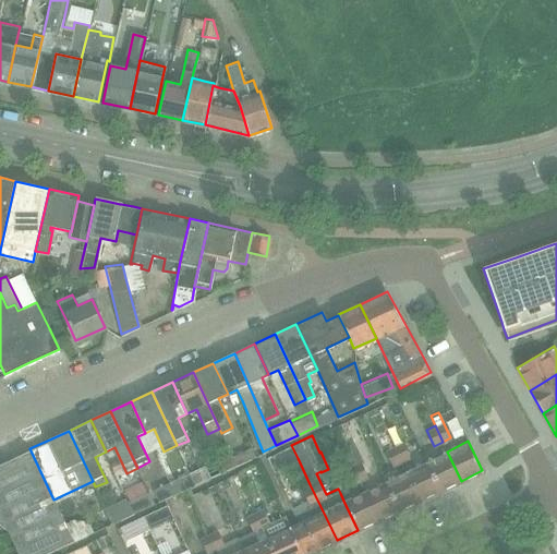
[(401,461),(410,458),(403,443),(395,447),(401,461)]
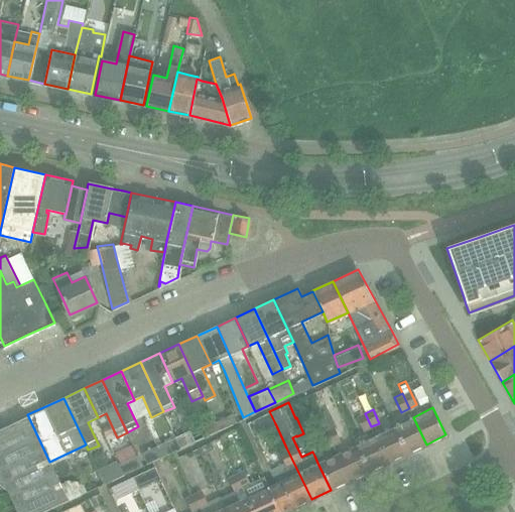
[(232,411),(214,420),(218,428),(236,420),(232,411)]
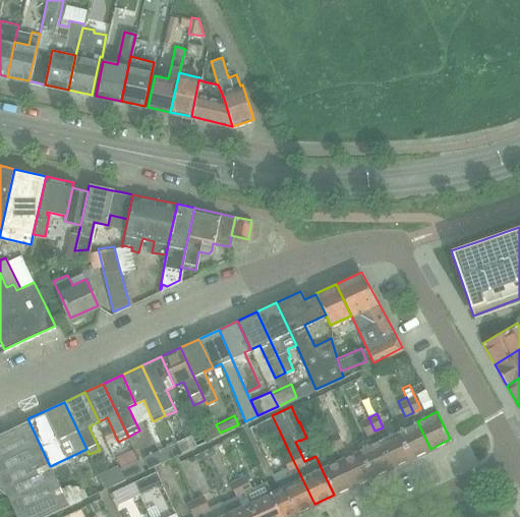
[(278,427),(272,415),(253,424),(258,437),(278,427)]
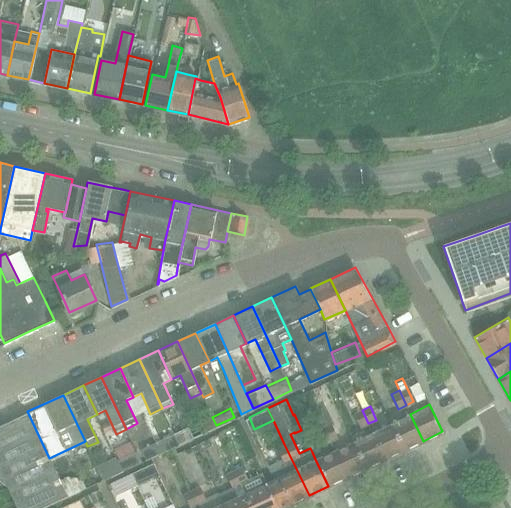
[(368,423),(362,410),(354,413),(360,427),(368,423)]
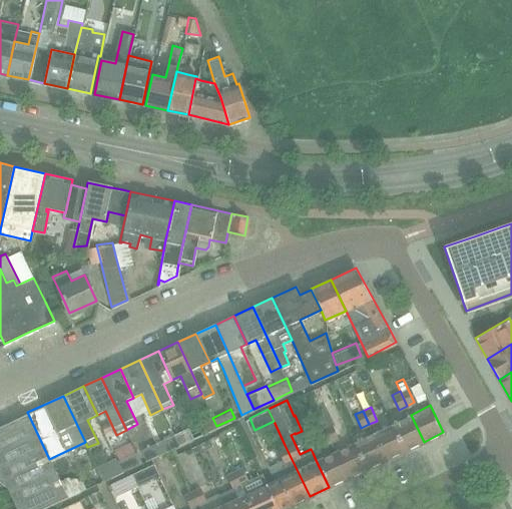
[(39,508),(66,496),(49,459),(27,412),(0,425),(0,480),(7,487),(17,508),(39,508)]
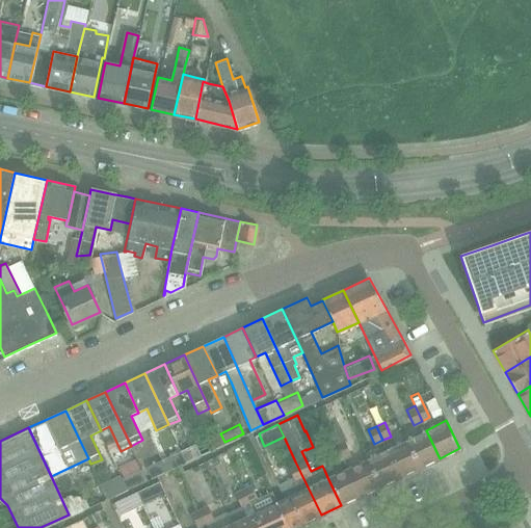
[(440,458),(426,430),(406,440),(420,468),(440,458)]
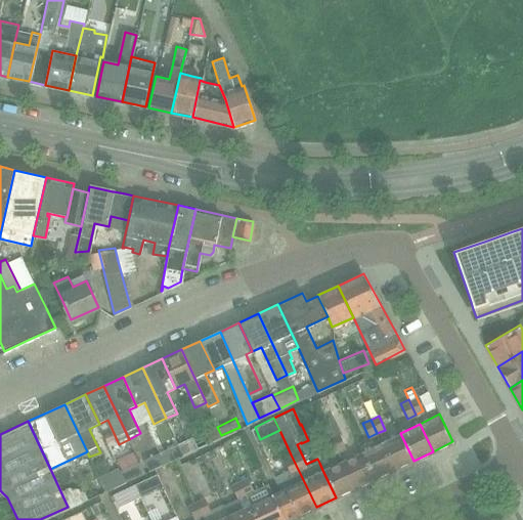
[(216,425),(202,433),(206,442),(221,435),(217,427),(216,425)]
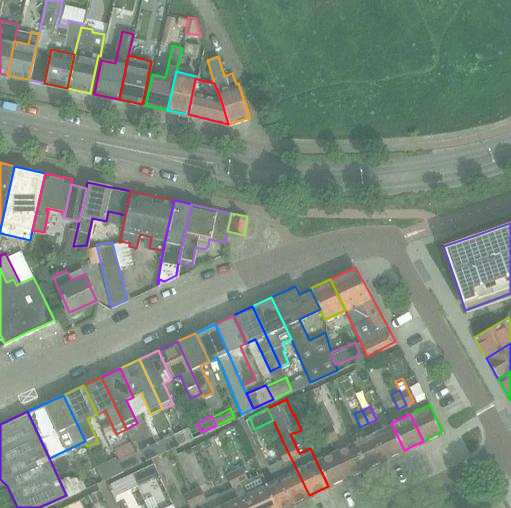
[(331,423),(323,427),(329,440),(337,436),(331,423)]
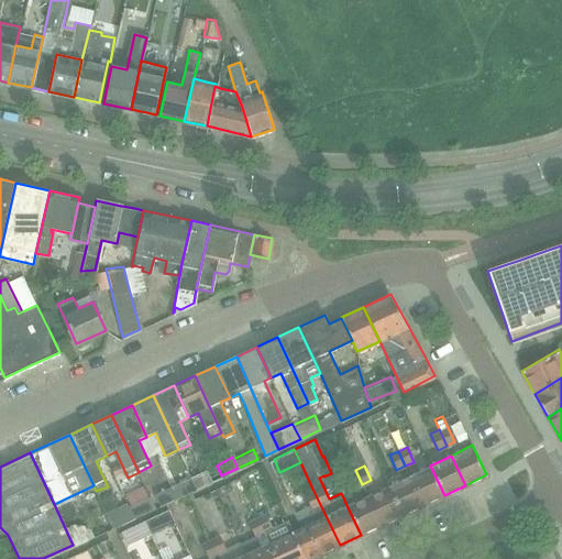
[(444,495),(430,466),(409,475),(423,505),(444,495)]
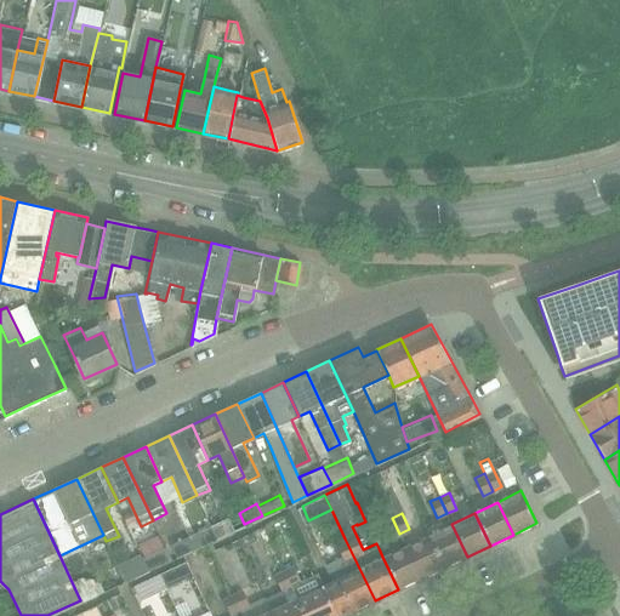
[(209,524),(215,537),(234,529),(227,515),(209,524)]
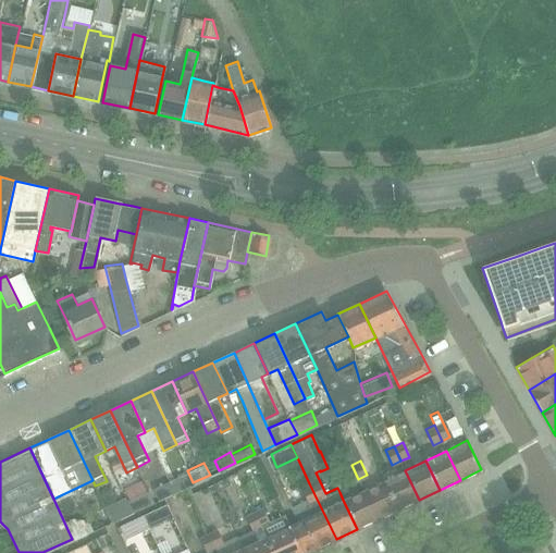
[(343,469),(349,483),(358,479),(351,465),(343,469)]
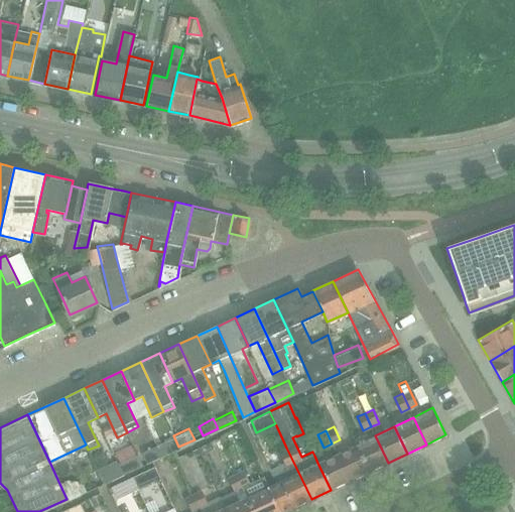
[(388,463),(375,435),(356,444),(369,472),(388,463)]
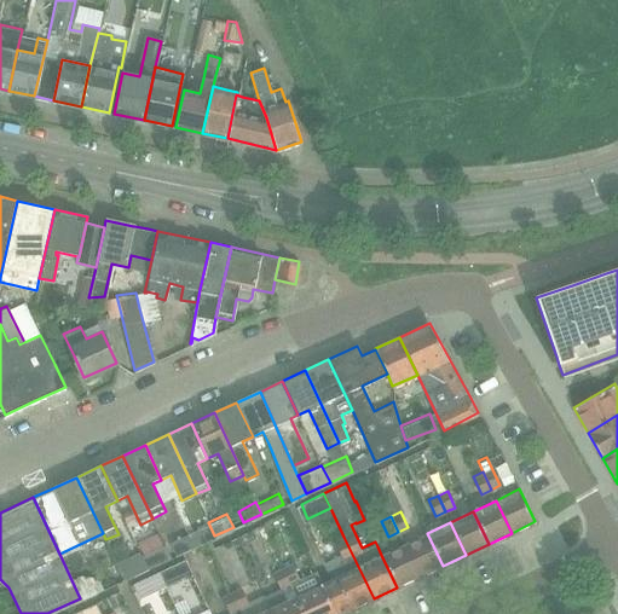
[(203,525),(185,534),(191,546),(209,538),(203,525)]
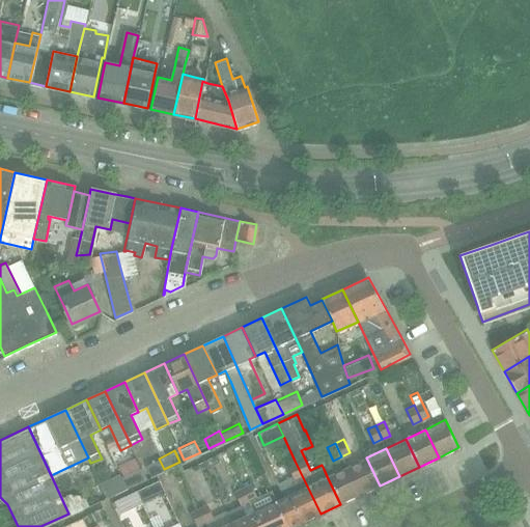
[(380,486),(366,458),(346,467),(360,495),(380,486)]
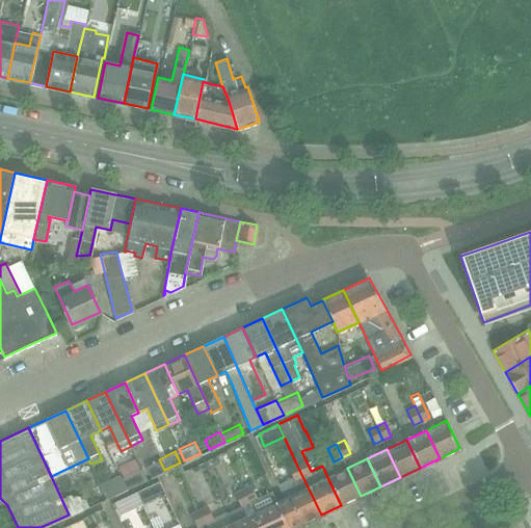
[(164,470),(159,459),(143,467),(149,478),(164,470)]
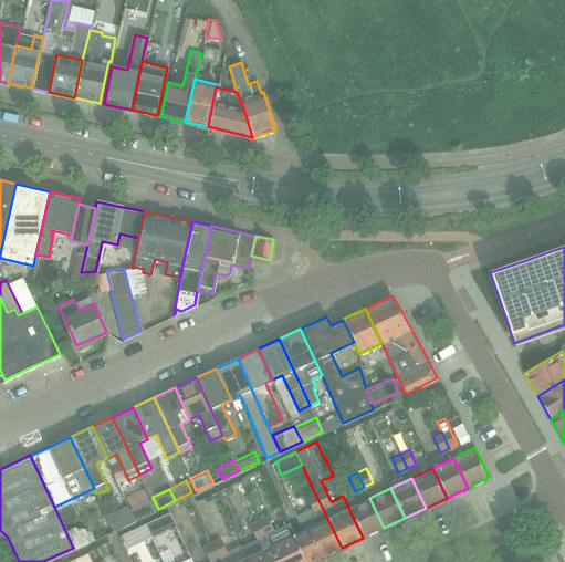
[(306,528),(294,533),(294,534),(307,561),(310,561),(342,548),(314,491),(306,496),(312,507),(299,512),(306,528)]
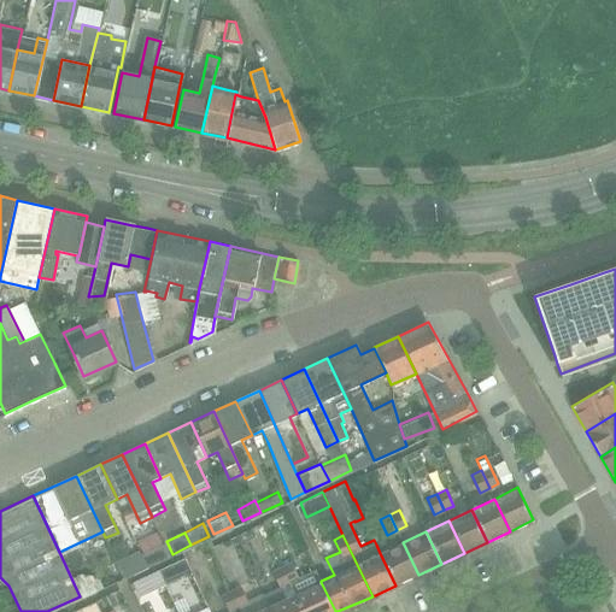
[(164,541),(141,552),(147,566),(170,555),(164,541)]
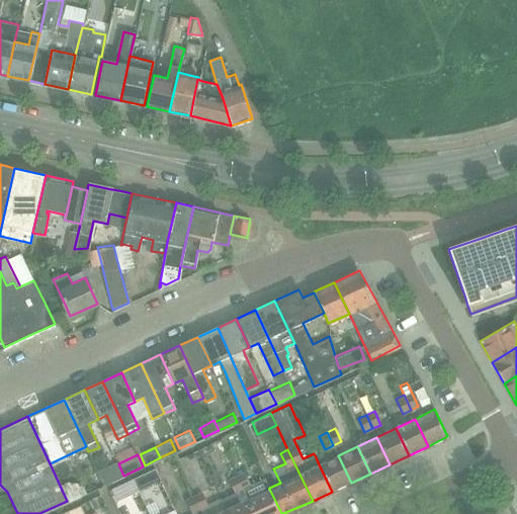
[(351,483),(338,455),(319,464),(332,492),(351,483)]
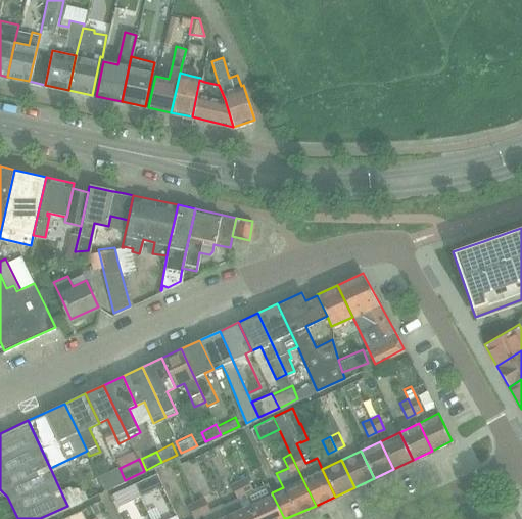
[(119,467),(106,473),(112,485),(125,480),(120,468),(119,467)]
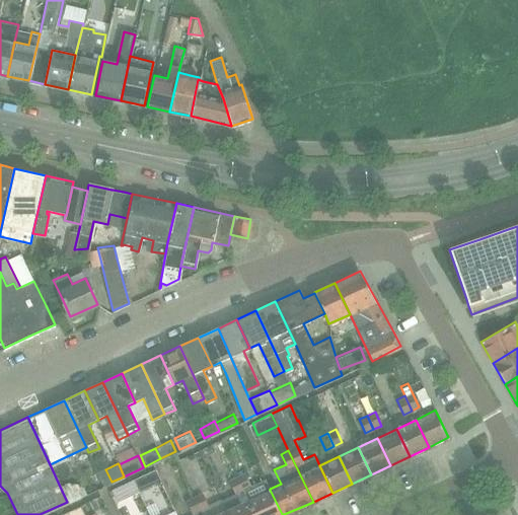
[(155,468),(134,479),(139,490),(160,480),(155,468)]
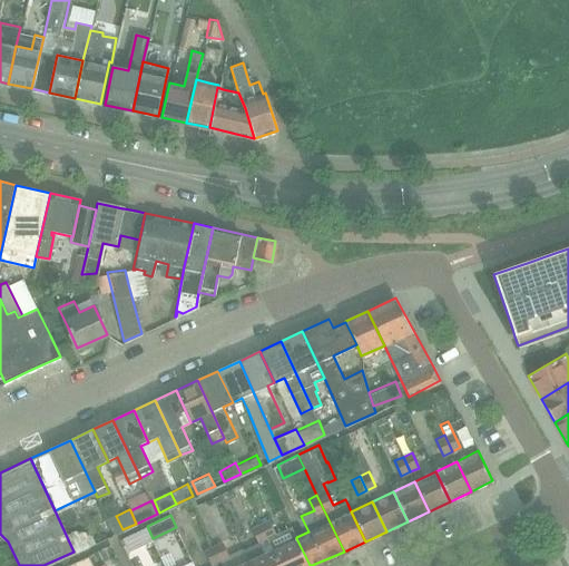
[(281,545),(268,518),(260,523),(280,565),(310,565),(296,538),(281,545)]
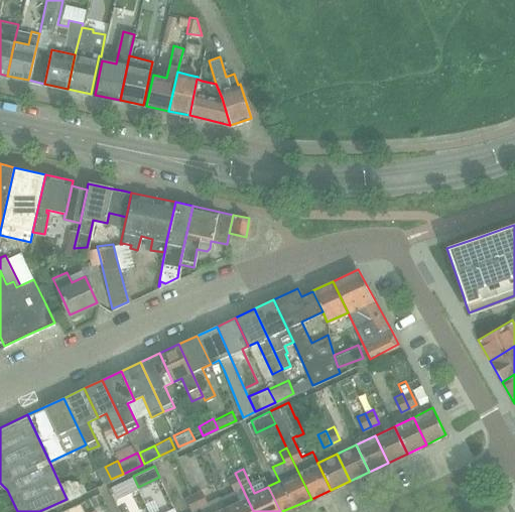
[(253,511),(235,473),(227,476),(234,490),(221,496),(225,507),(227,511),(253,511)]
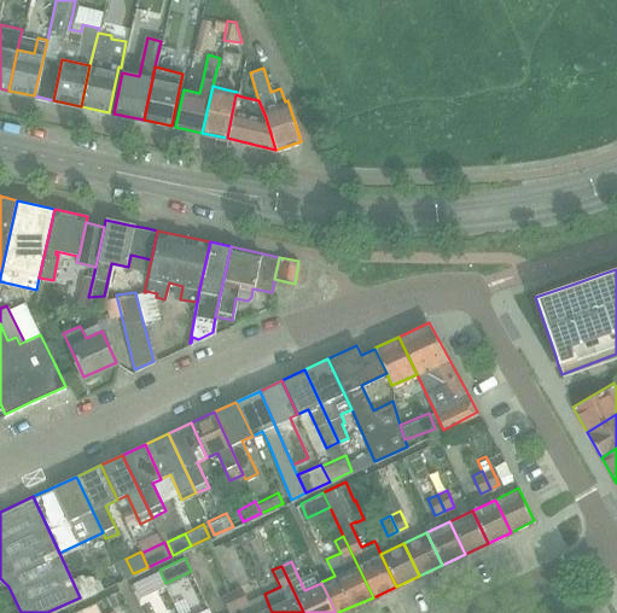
[(166,583),(159,570),(132,582),(139,596),(166,583)]
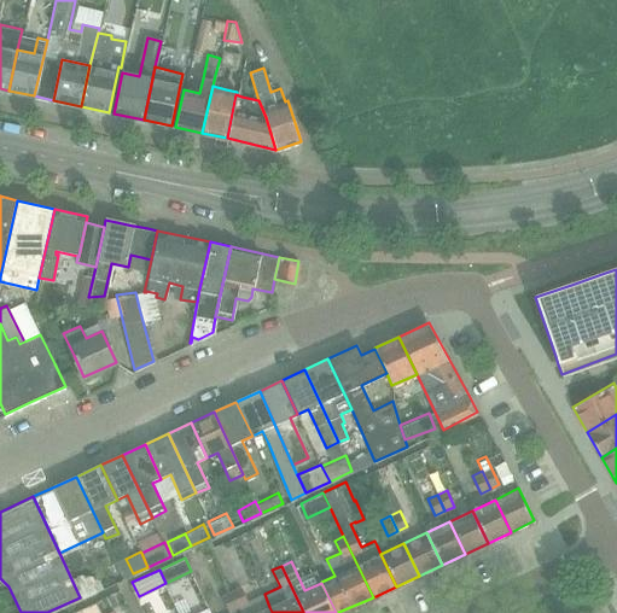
[(249,602),(240,584),(231,589),(239,607),(242,612),(272,612),(269,607),(256,612),(255,612),(250,601),(249,602)]
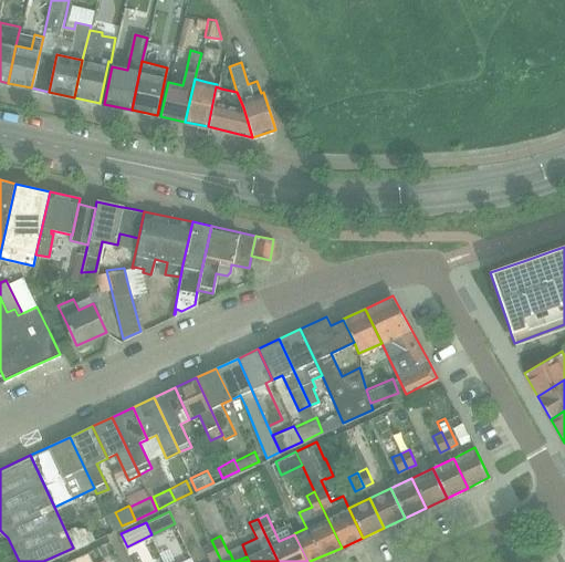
[(219,557),(211,540),(202,544),(210,561),(219,557)]
